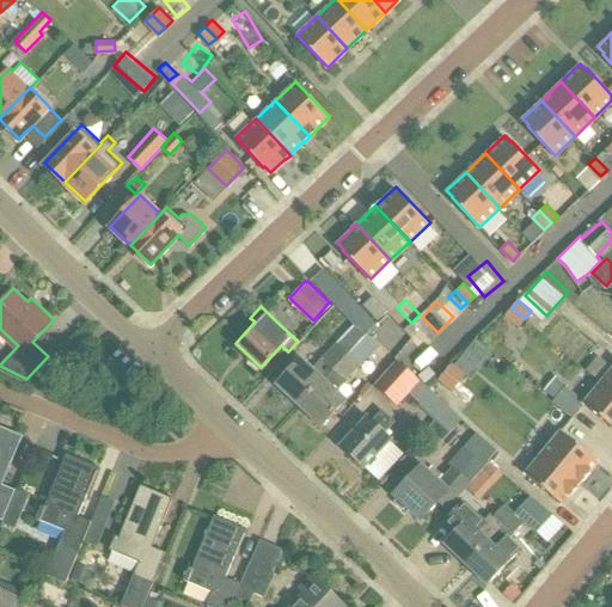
[(524,318),(510,306),(503,314),(518,326),(524,318)]
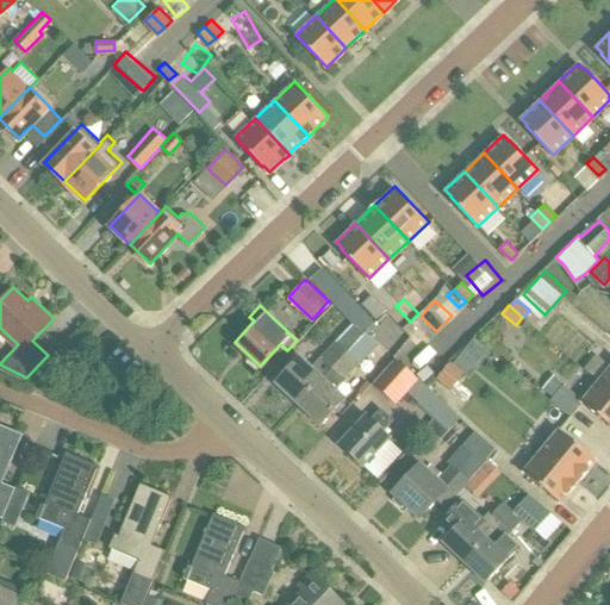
[(396,309),(385,316),(399,336),(410,328),(396,309)]
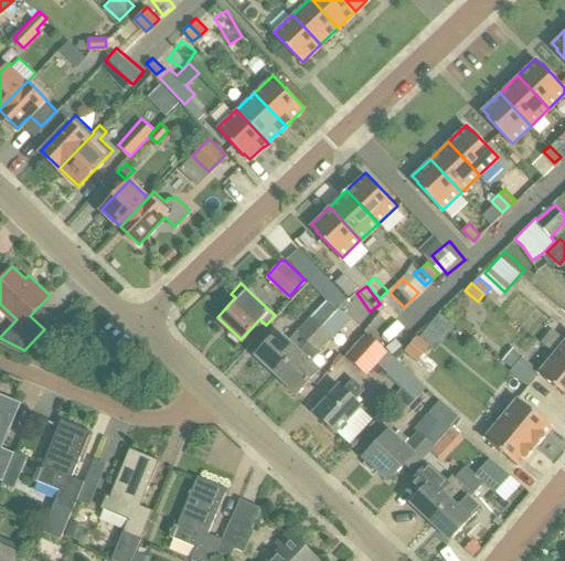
[(327,297),(337,307),(348,297),(338,287),(327,297)]
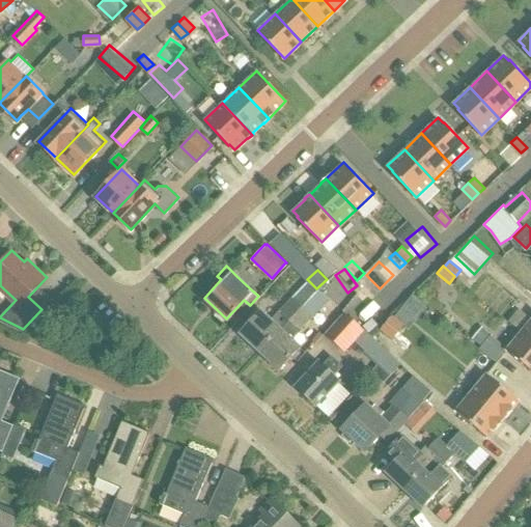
[(302,305),(318,289),(316,288),(307,279),(271,319),(261,310),(240,333),(259,352),(302,305)]
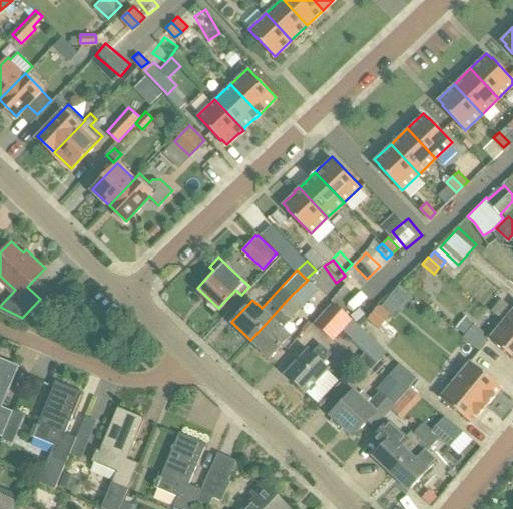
[(350,275),(344,281),(354,291),(360,285),(350,275)]
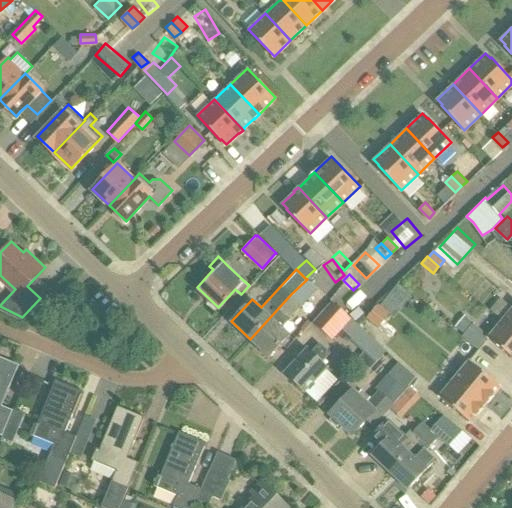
[(383,298),(396,311),(414,290),(400,278),(383,298)]
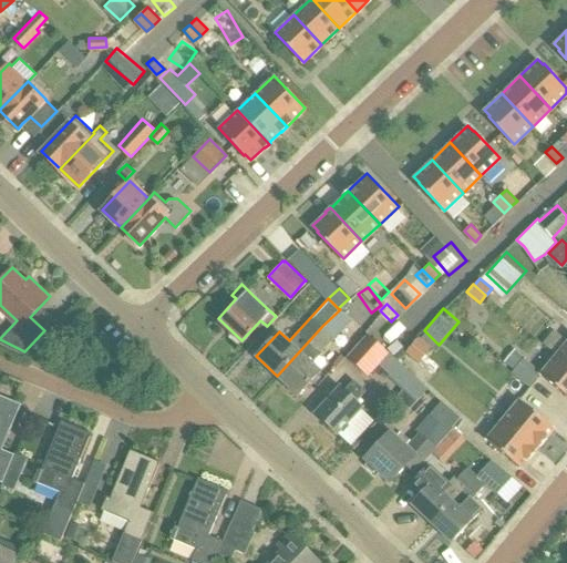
[(320,352),(334,337),(333,336),(349,319),(340,309),(322,326),(277,376),(297,395),(320,369),(310,360),(319,351),(320,352)]
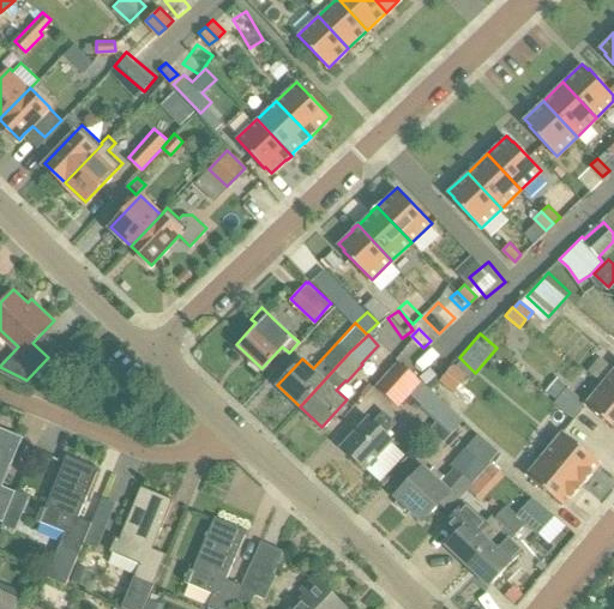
[(447,406),(417,379),(396,361),(377,384),(398,402),(407,392),(437,420),(447,406)]
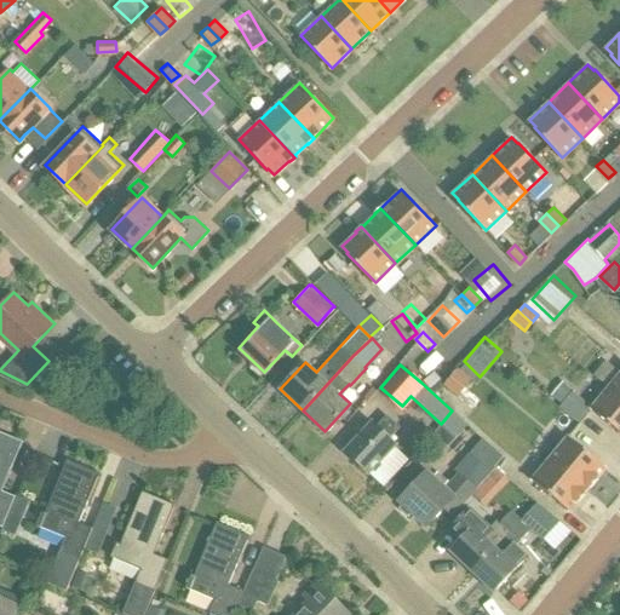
[(449,375),(464,386),(470,378),(455,367),(449,375)]
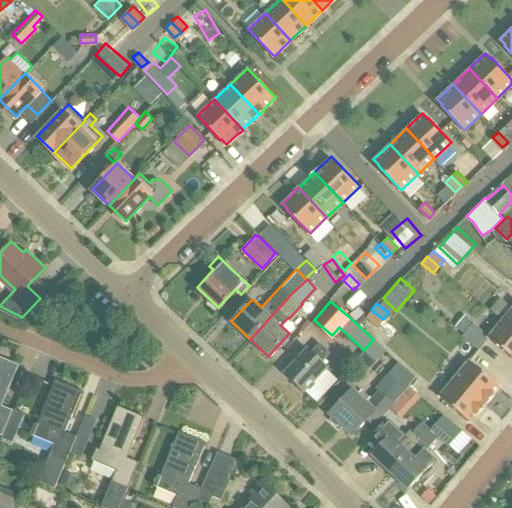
[(511,307),(503,318),(511,326),(511,307)]
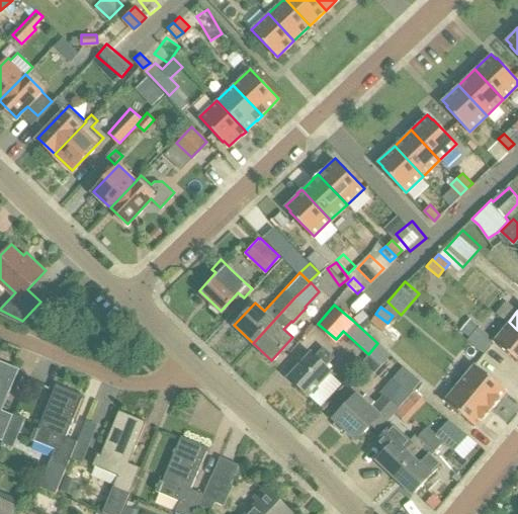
[(387,323),(375,314),(369,321),(381,330),(387,323)]
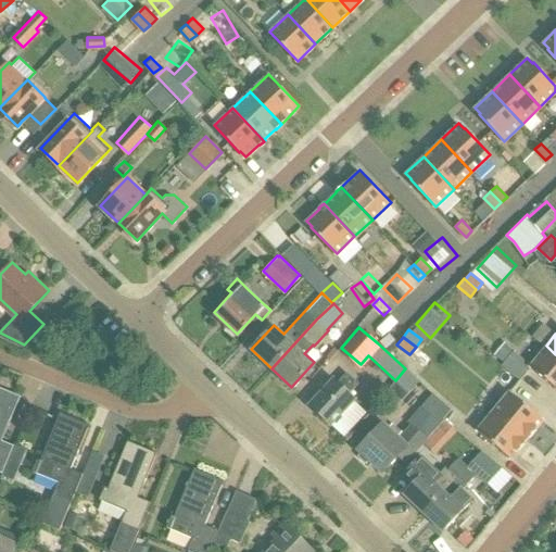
[(555,354),(546,346),(530,365),(555,387),(555,354)]
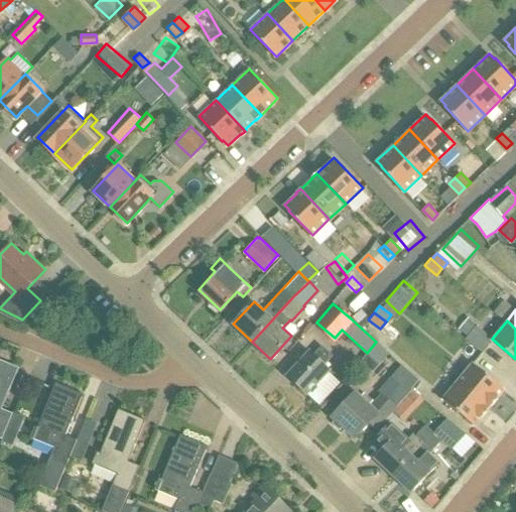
[(376,342),(367,353),(378,364),(388,353),(376,342)]
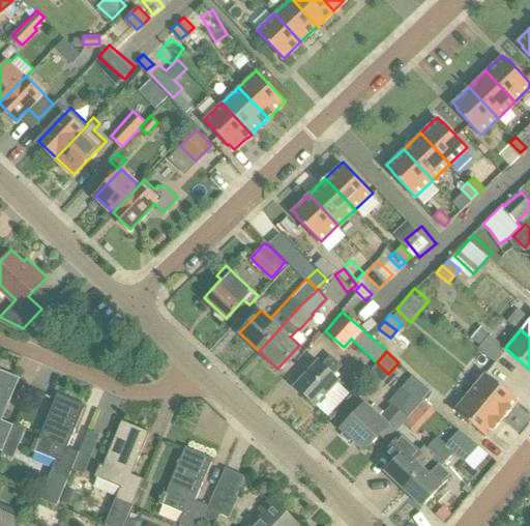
[(332,373),(340,364),(330,356),(322,364),(318,360),(295,385),(316,404),(339,378),(332,373)]
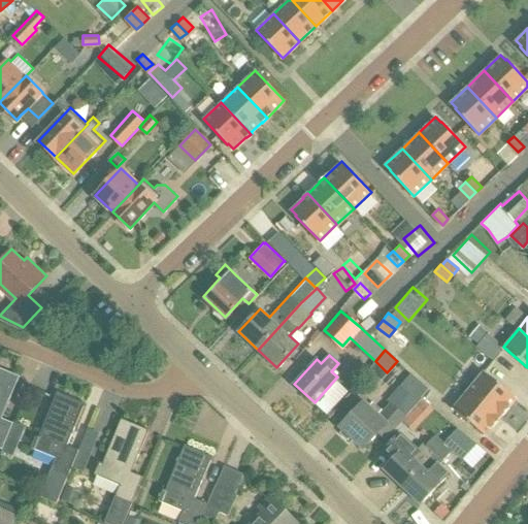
[(0,448),(1,449),(12,421),(2,417),(19,375),(0,367),(0,448)]
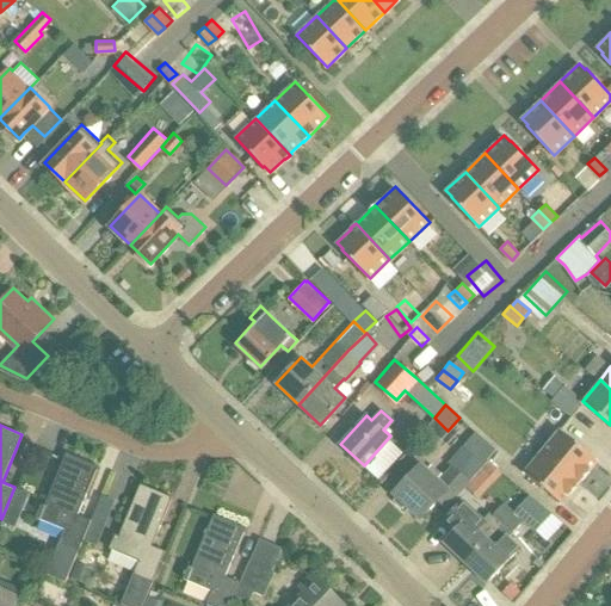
[(594,458),(560,428),(542,450),(579,481),(591,468),(588,465),(594,458)]
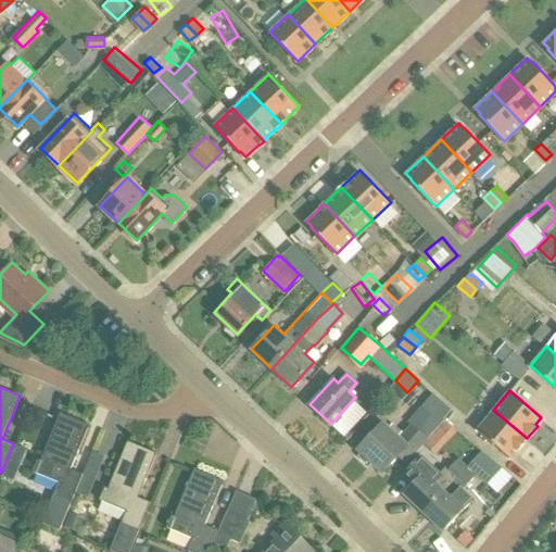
[(439,398),(429,411),(430,412),(440,419),(451,408),(439,398)]
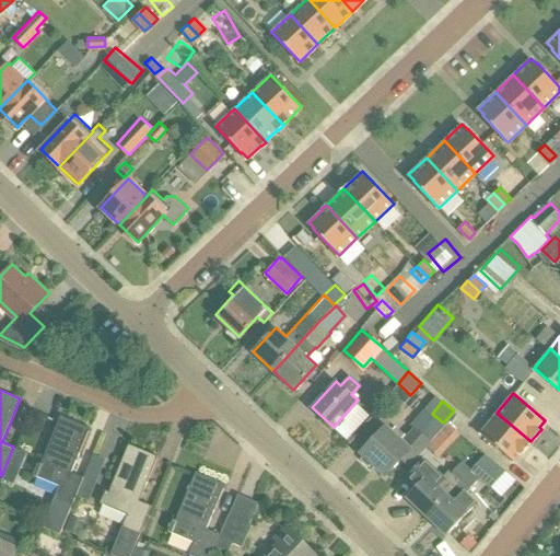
[(531,441),(497,413),(480,432),(512,460),(518,452),(521,454),(531,441)]
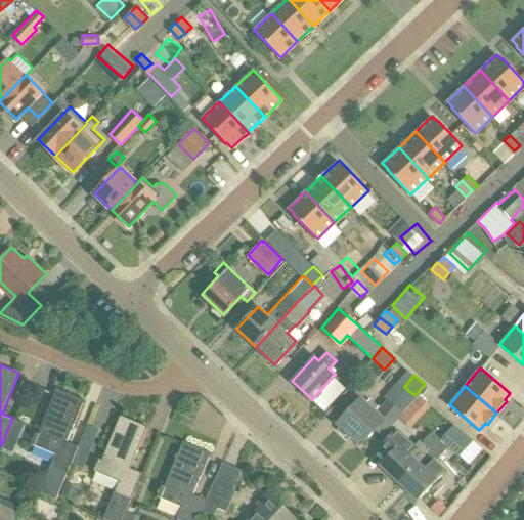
[(34,432),(29,443),(53,453),(49,466),(38,490),(54,496),(64,472),(77,445),(64,440),(82,399),(55,388),(36,433),(34,432)]
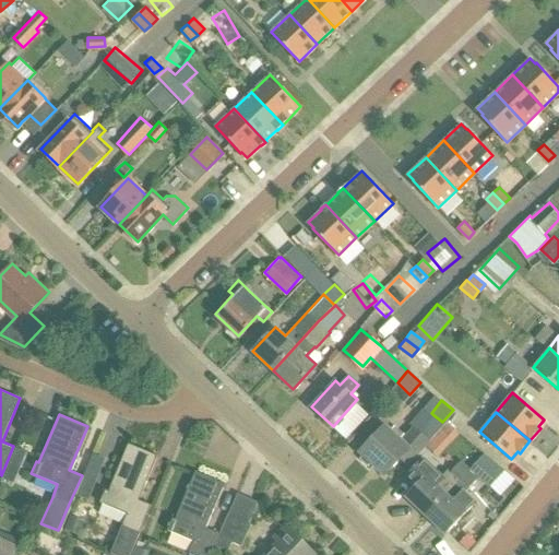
[(402,436),(387,422),(377,434),(360,450),(361,452),(360,458),(367,464),(371,461),(385,474),(401,458),(407,464),(430,439),(414,423),(402,436)]
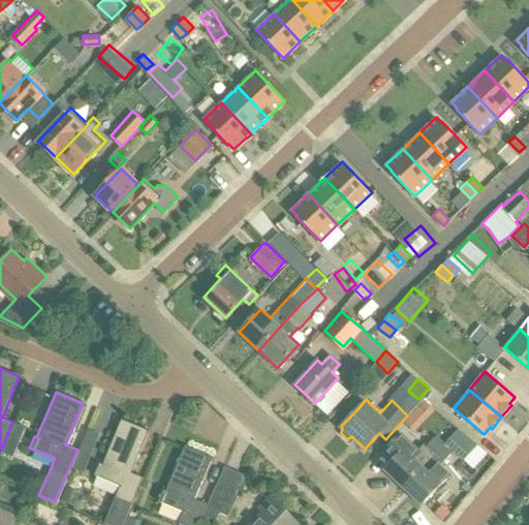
[(131,471),(148,430),(121,419),(101,465),(98,464),(94,474),(119,485),(114,497),(115,497),(104,522),(112,524),(121,524),(142,476),(131,471)]
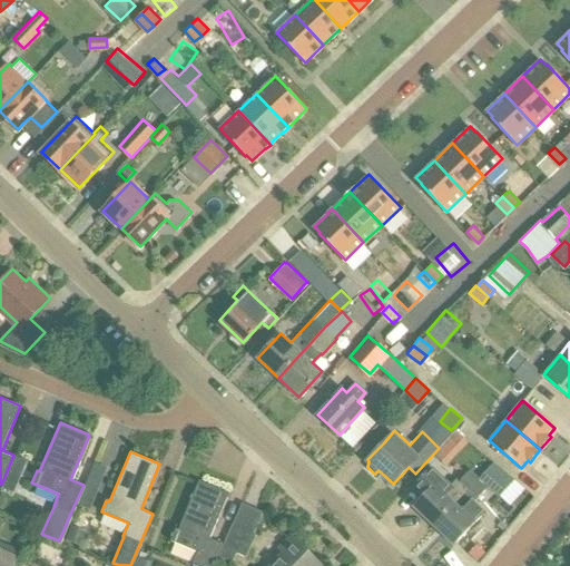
[(434,523),(480,476),(471,467),(459,479),(457,477),(450,484),(431,466),(413,485),(424,495),(415,505),(434,523)]
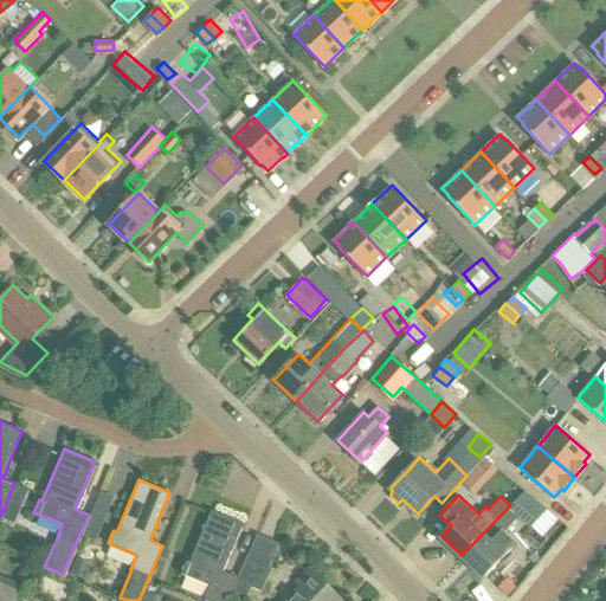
[(510,505),(462,555),(484,576),(505,553),(507,554),(517,542),(505,530),(509,527),(521,515),(510,505)]
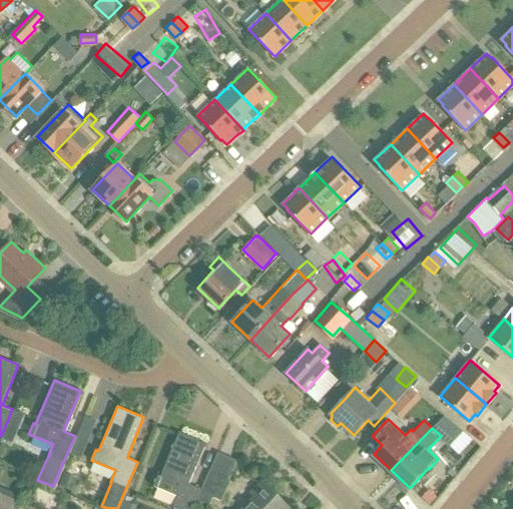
[(189,484),(206,443),(179,432),(161,477),(158,475),(153,486),(176,496),(171,507),(175,508),(190,508),(195,498),(199,488),(189,484)]
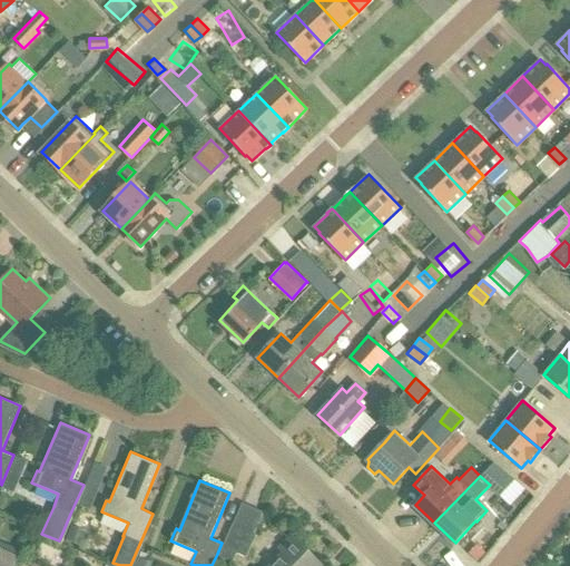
[(233,521),(222,543),(217,554),(232,560),(236,552),(246,555),(256,533),(233,521)]
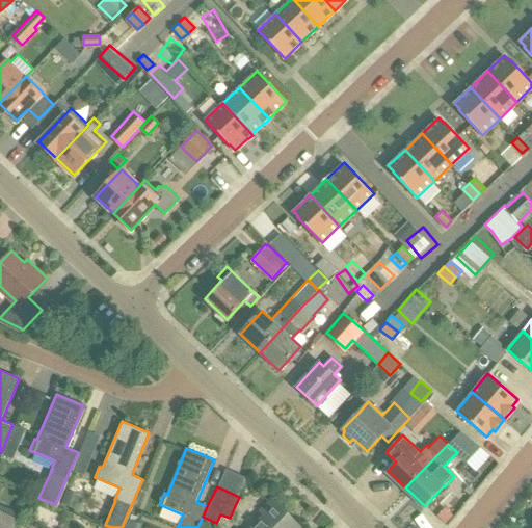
[(64,490),(59,502),(73,507),(78,495),(64,490)]
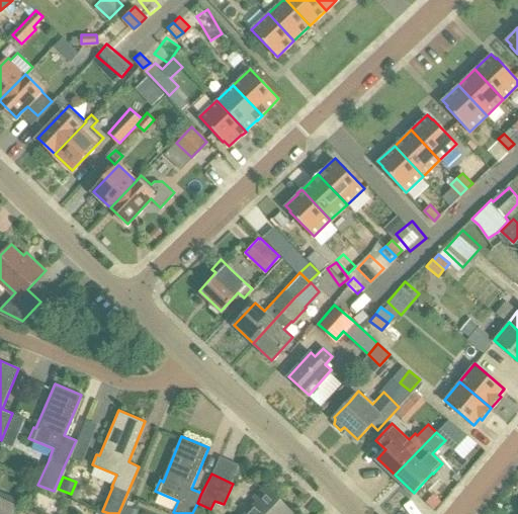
[(290,513),(291,513),(263,486),(253,497),(257,501),(244,513),(290,513)]
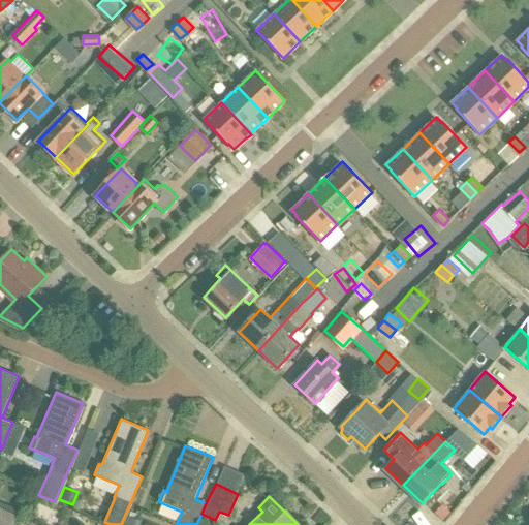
[(0,524),(9,524),(13,516),(17,506),(0,500),(0,524)]
